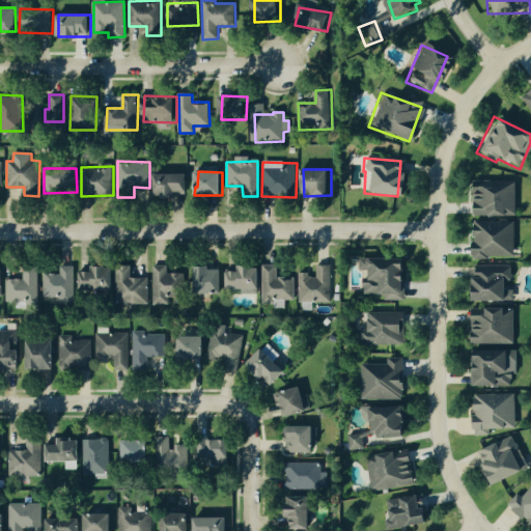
[(189,174),(157,173),(156,196),(178,197),(178,192),(188,192),(189,174)]
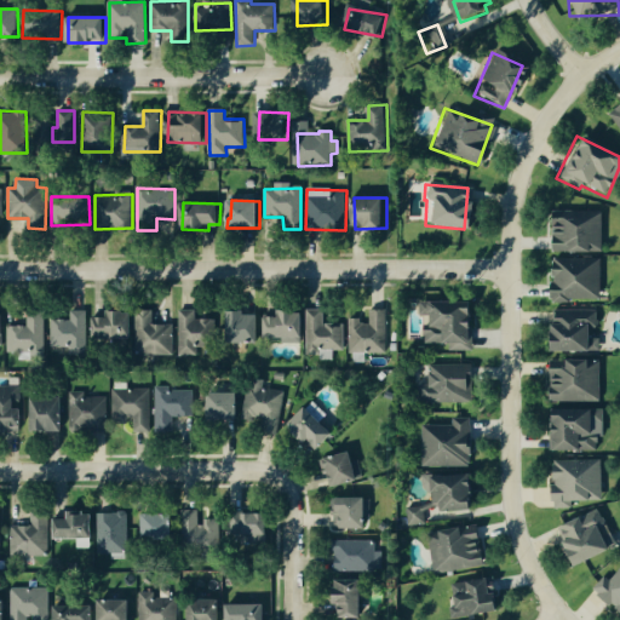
[(598,252),(597,212),(546,212),(546,253),(598,252)]
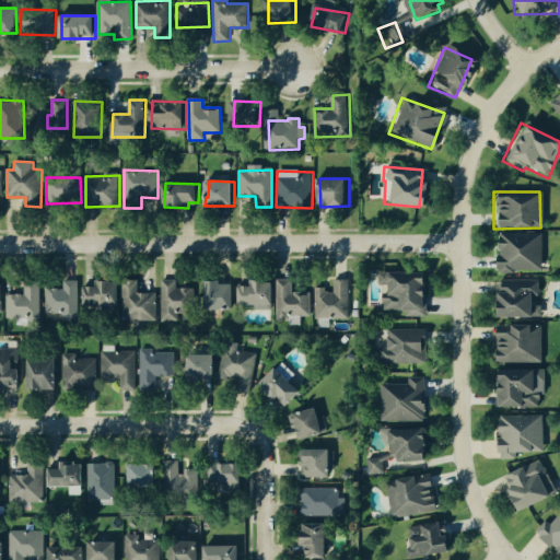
[(538,235),(494,234),(493,255),(492,255),(491,271),(537,272),(538,235)]
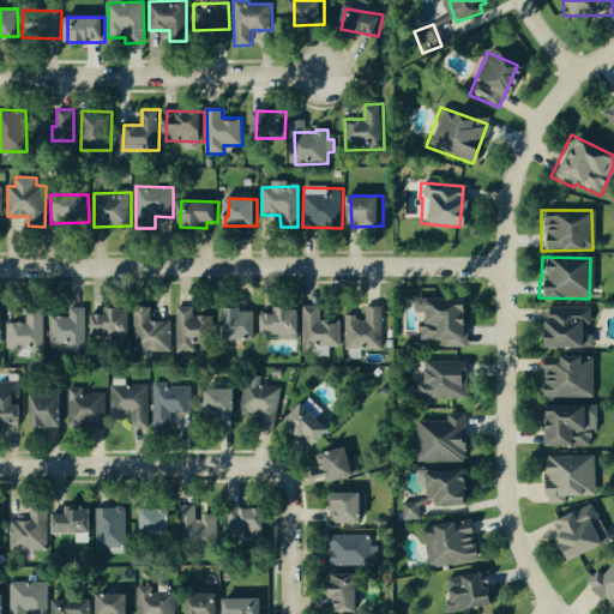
[(462,349),(462,300),(413,300),(413,314),(419,314),(419,329),(415,329),(415,341),(440,341),(440,349),(462,349)]
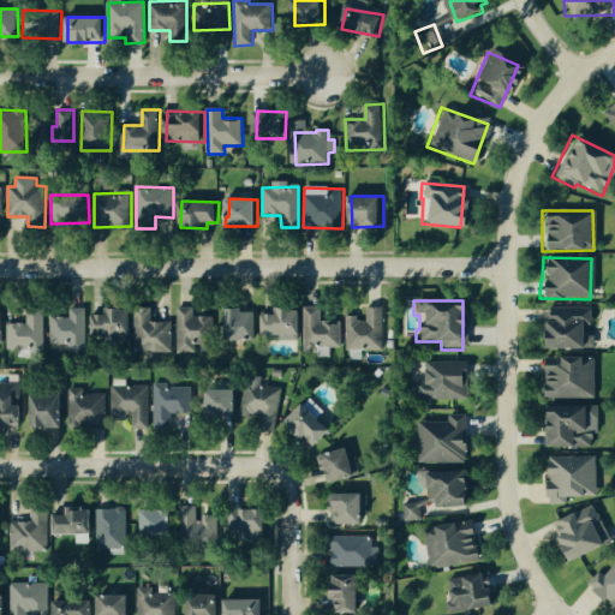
[(341,321),(322,321),(322,306),(306,306),(305,352),(316,352),(316,357),(330,358),(330,348),(341,348),(341,321)]
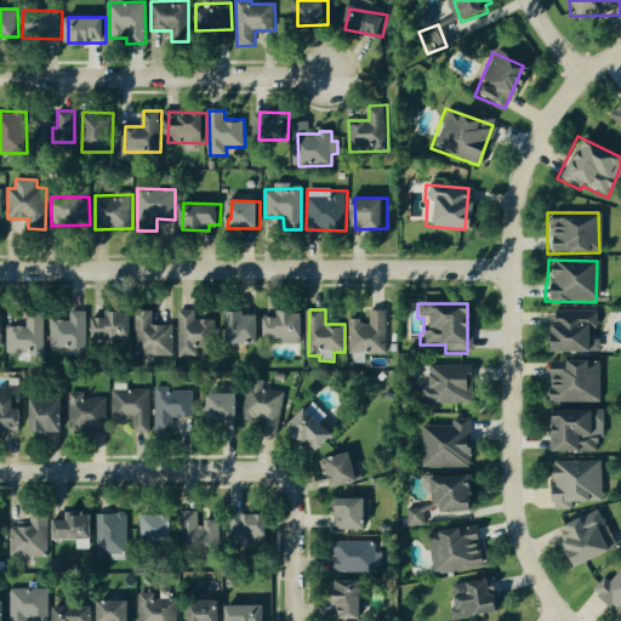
[(53,320),(52,346),(70,347),(70,354),(87,355),(89,311),(72,311),(70,320),(53,320)]
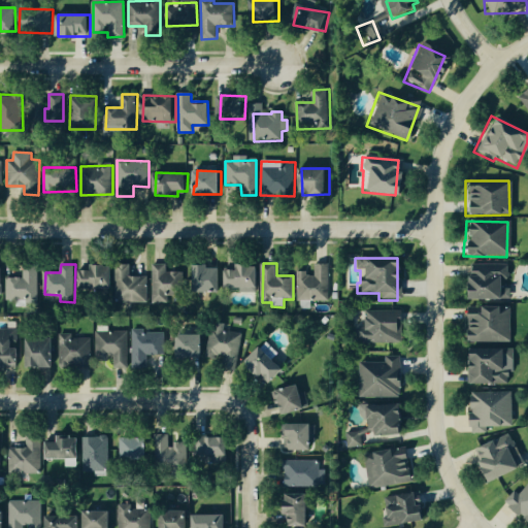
[(149,302),(149,276),(131,276),(131,264),(117,264),(117,302),(149,302)]
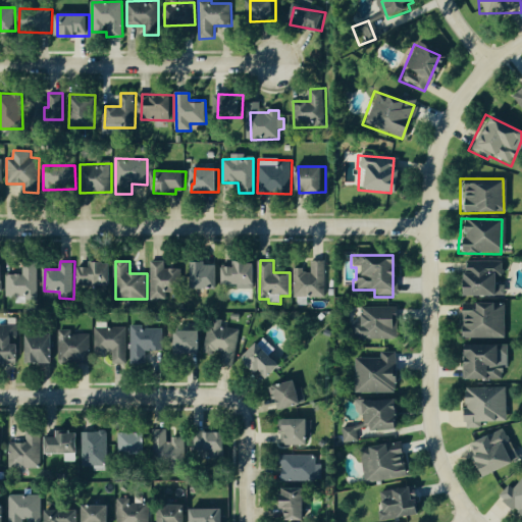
[(166,261),(152,261),(151,300),(167,300),(167,292),(181,292),(183,269),(166,269),(166,261)]
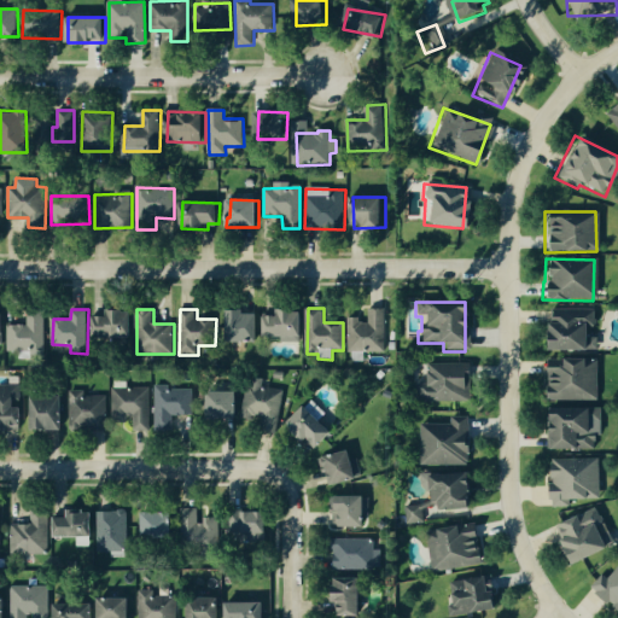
[(223,309),(240,309),(240,314),(255,314),(255,342),(223,342),(223,309)]
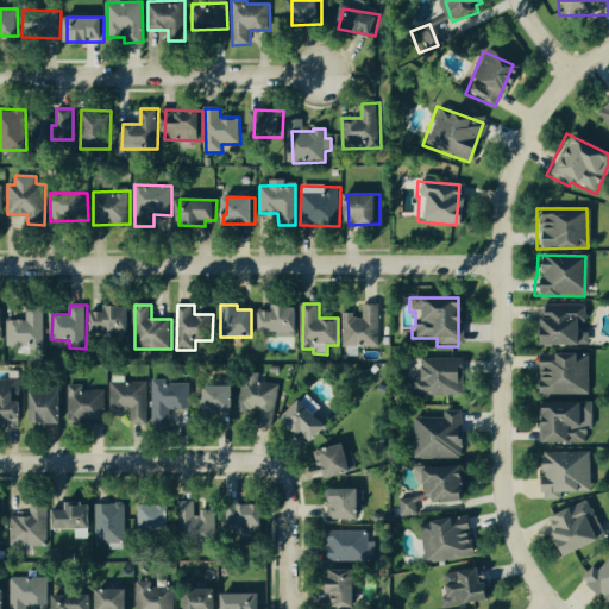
[(299,338),(300,305),(276,305),(276,311),(265,311),(264,332),(277,332),(277,337),(299,338)]
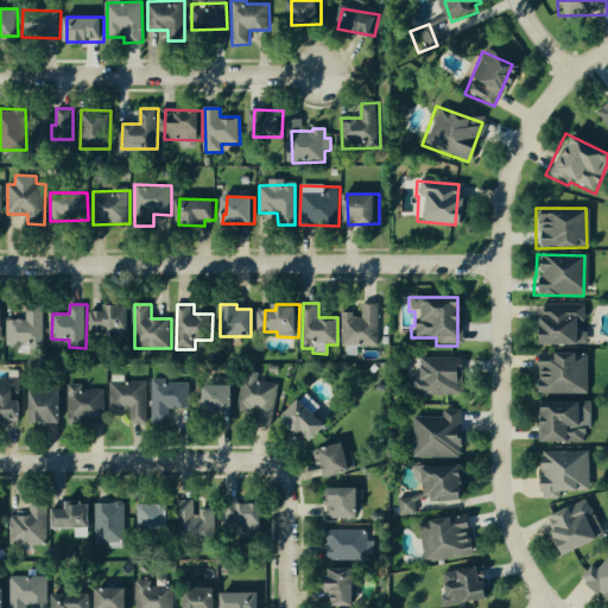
[(379,344),(379,304),(363,304),(363,314),(341,314),(341,344),(379,344)]
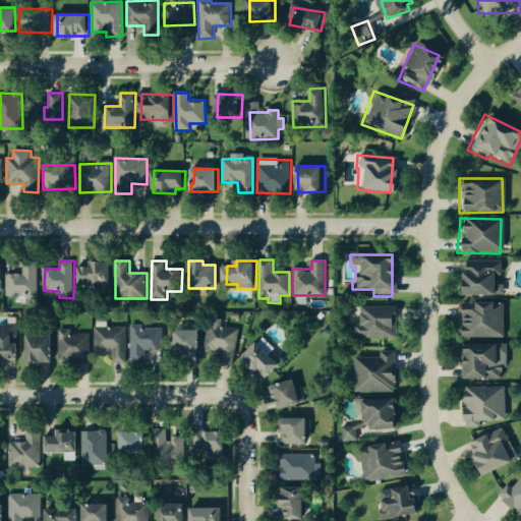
[(113,262),(92,262),(92,267),(79,267),(79,284),(113,284),(113,262)]
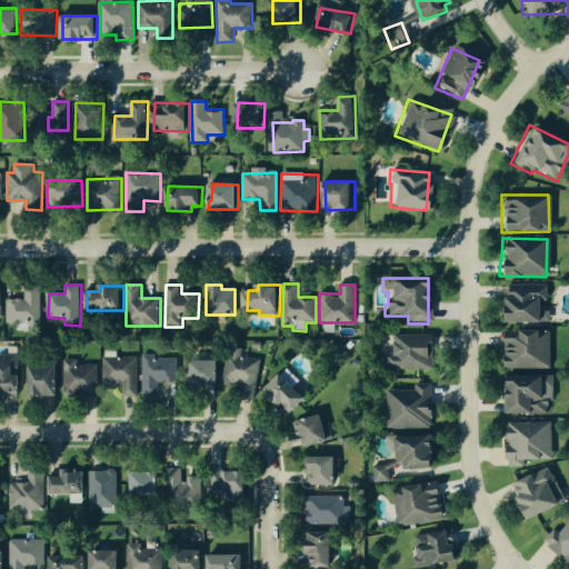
[(546,286),(503,286),(503,297),(497,297),(497,323),(546,323),(546,286)]
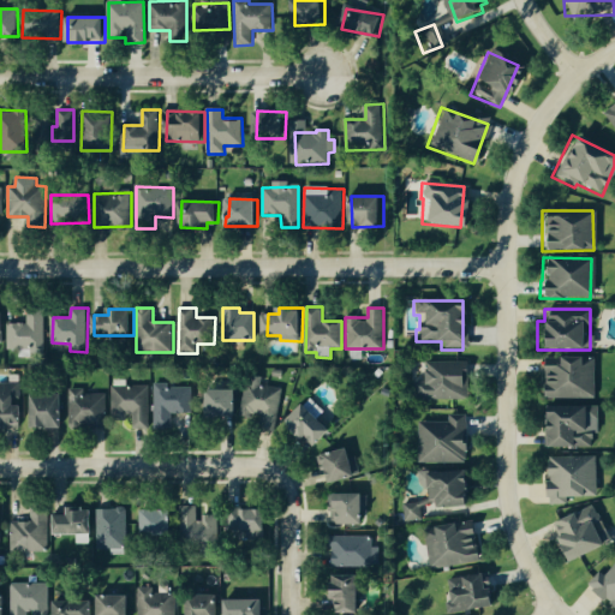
[(46,311),(28,311),(28,323),(9,323),(9,351),(45,351),(46,311)]
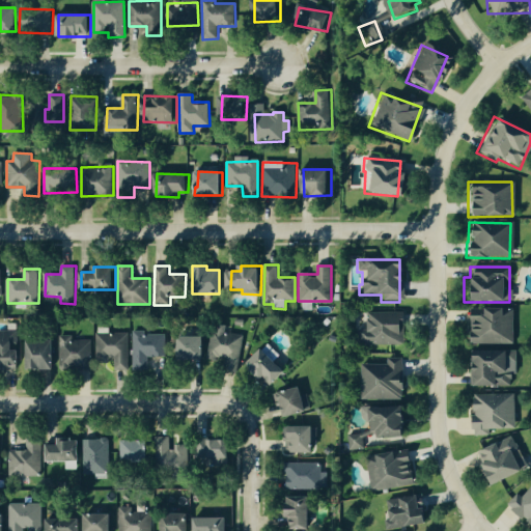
[(510,310),(465,309),(465,344),(509,345),(510,310)]
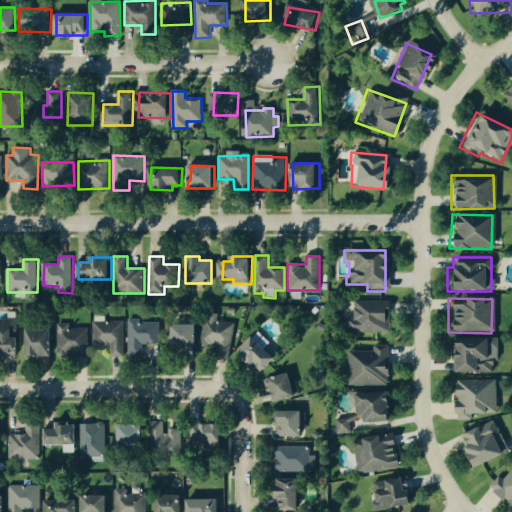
[(382,302),(349,302),(349,334),(383,333),(382,302)]
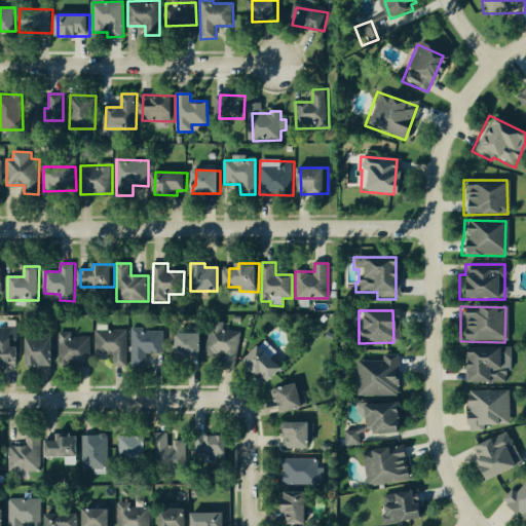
[(225,330),(225,325),(212,323),(207,353),(238,358),(242,332),(225,330)]
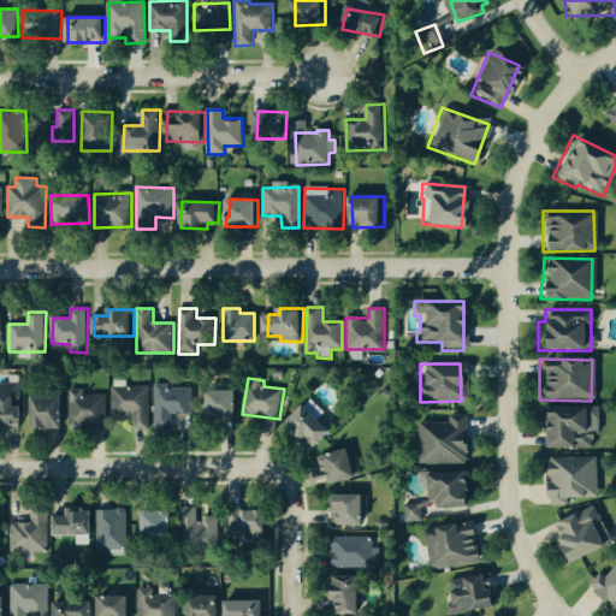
[(0,383),(0,426),(24,427),(25,406),(19,406),(19,384),(0,383)]
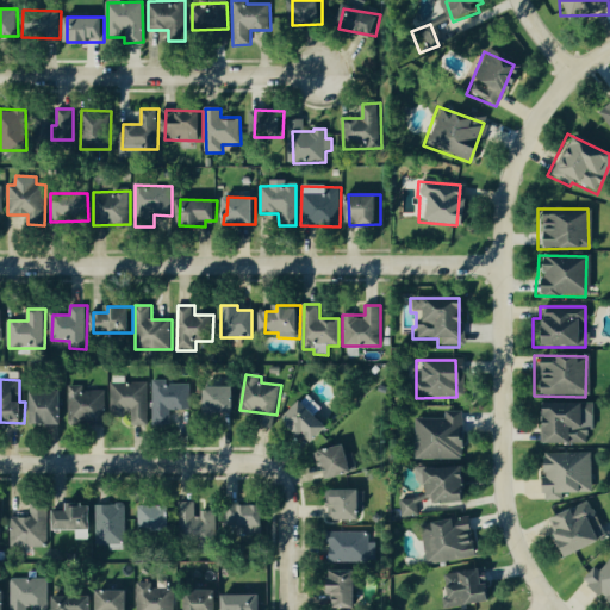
[(191,384),(168,384),(168,380),(154,380),(155,424),(172,424),(170,410),(192,410),(191,384)]
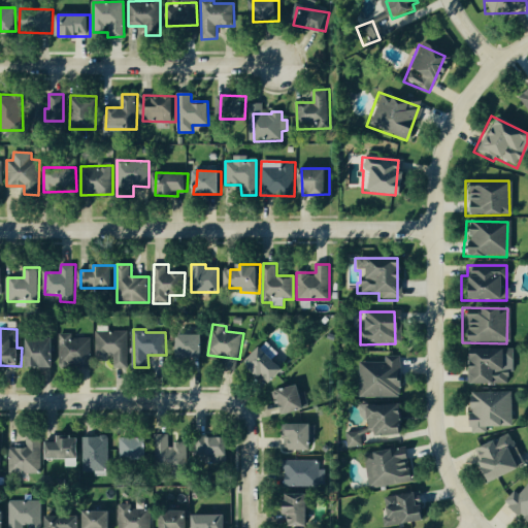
[(129,331),(97,331),(97,353),(116,353),(116,368),(129,368),(129,331)]
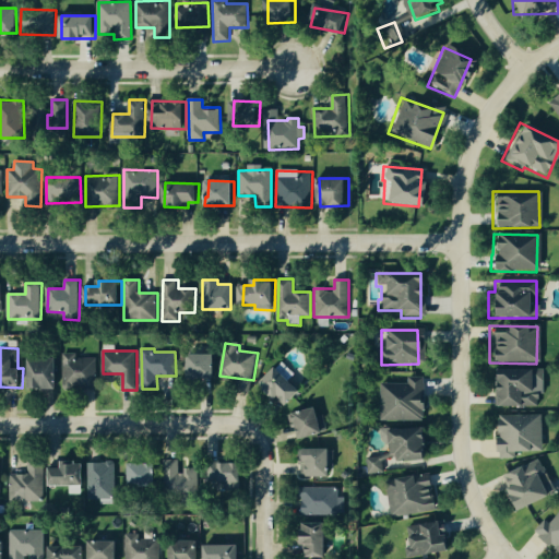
[(98,385),(97,358),(78,358),(78,353),(63,354),(64,387),(98,385)]
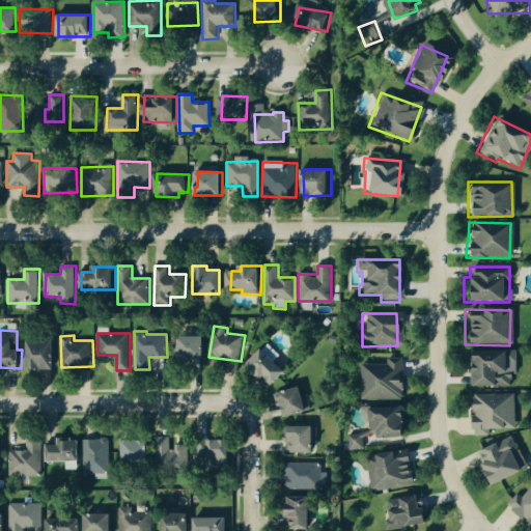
[(175,337),(200,336),(200,359),(175,359),(175,337)]
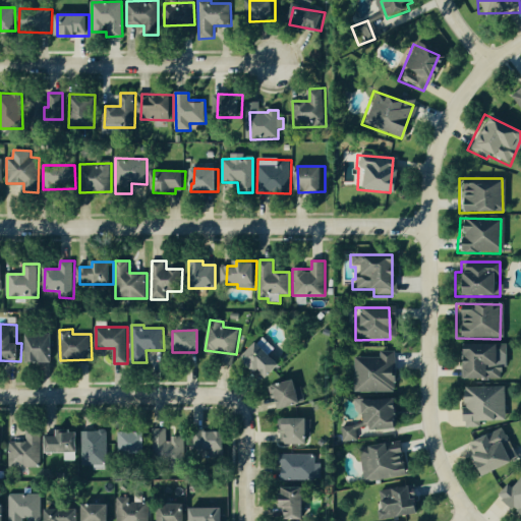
[(25,334),(26,345),(24,345),(25,363),(56,362),(55,333),(25,334)]
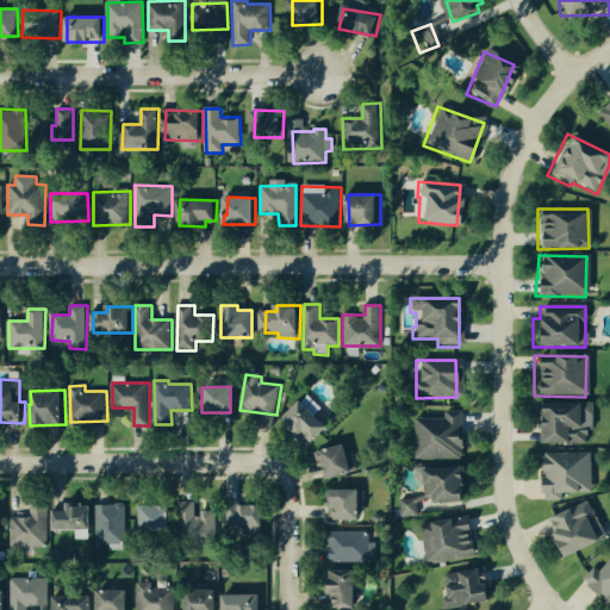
[(323,409),(307,394),(287,417),(316,443),(330,427),(317,415),(323,409)]
